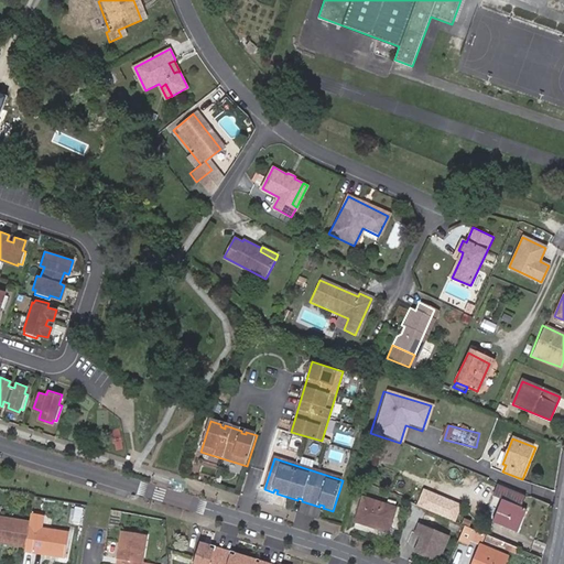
[(492,495),(501,498),(519,506),(523,494),(497,484),(492,495)]
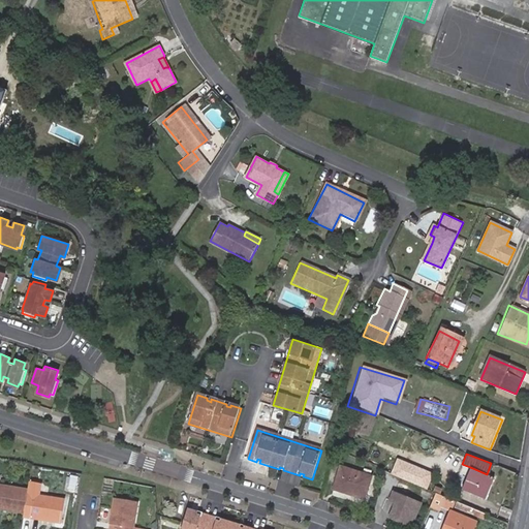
[(433,474),(397,459),(391,475),(427,490),(433,474)]
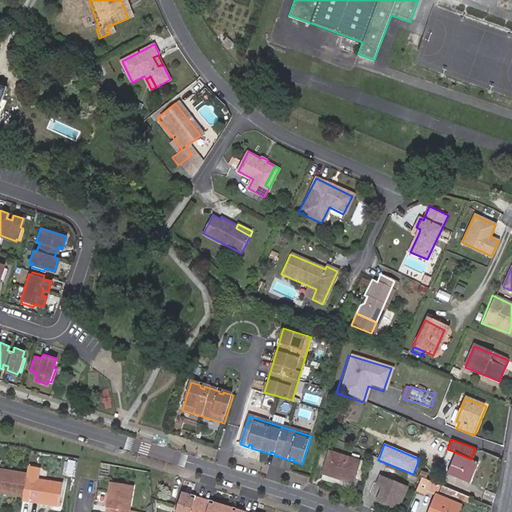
[(470,468),(474,470),(477,461),(471,459),(455,452),(447,473),(465,481),(470,468)]
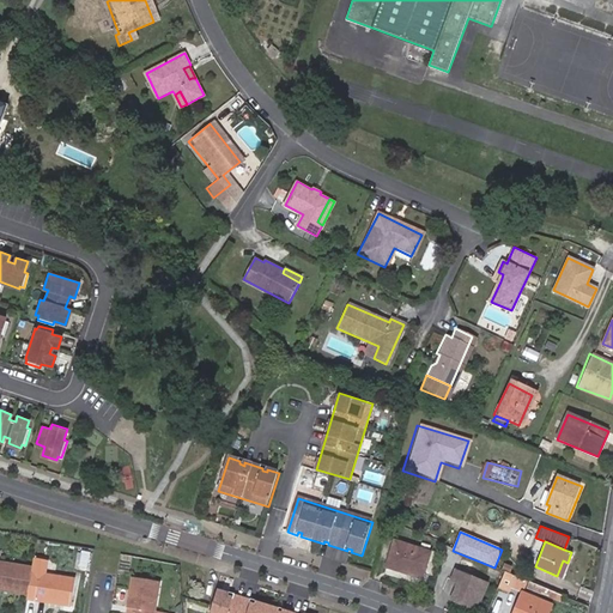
[(419,578),(428,554),(395,542),(387,568),(419,578)]
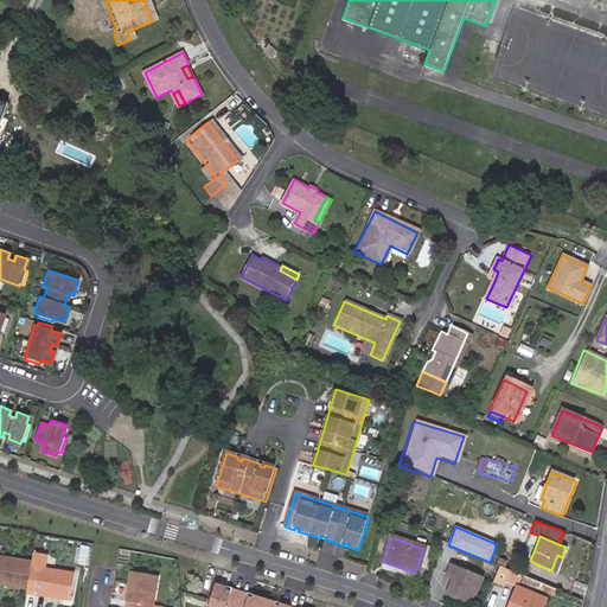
[(379,555),(384,557),(390,541),(384,538),(379,555)]
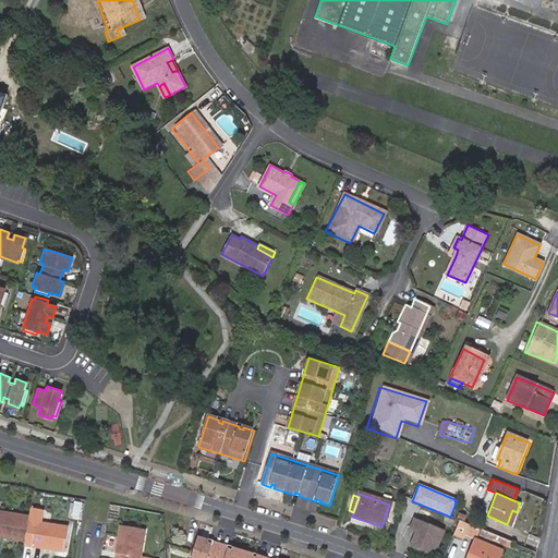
[(0,540),(26,544),(28,531),(28,530),(31,520),(0,516),(0,540)]
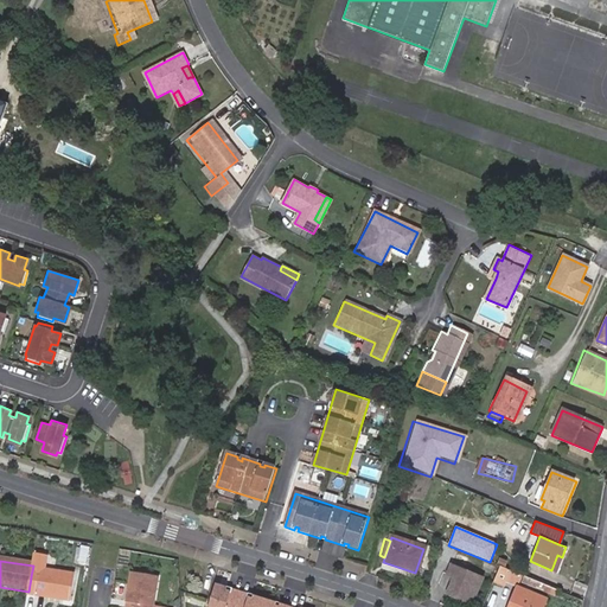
[(43,562),(33,561),(33,568),(31,576),(31,577),(39,580),(37,593),(36,598),(71,604),(76,579),(40,573),(43,562)]
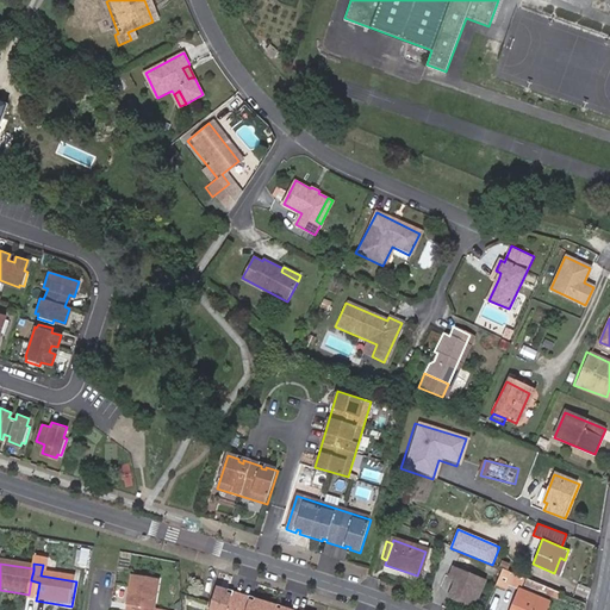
[(486,580),(455,568),(450,578),(458,580),(450,597),(475,607),(486,580)]
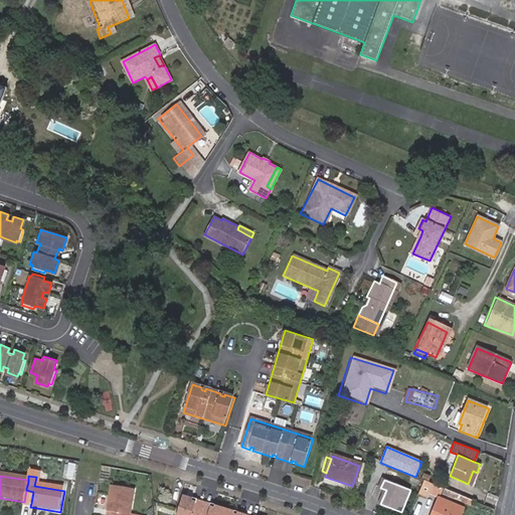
[(434,491),(448,497),(452,490),(428,480),(421,495),(430,498),(434,491)]
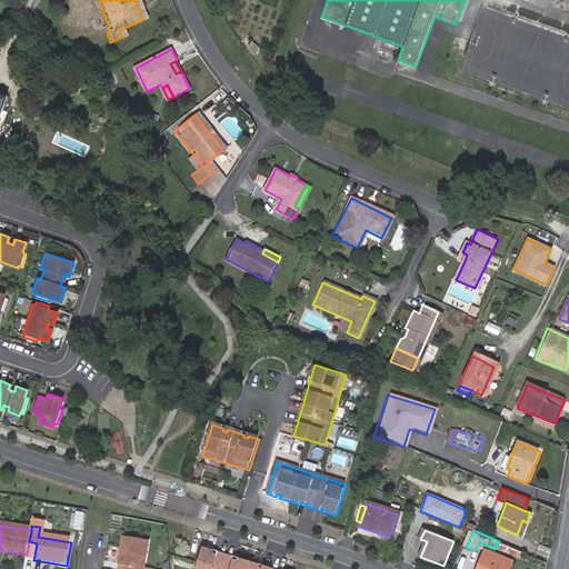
[(123,538),(119,566),(126,567),(126,568),(142,568),(148,542),(123,538)]
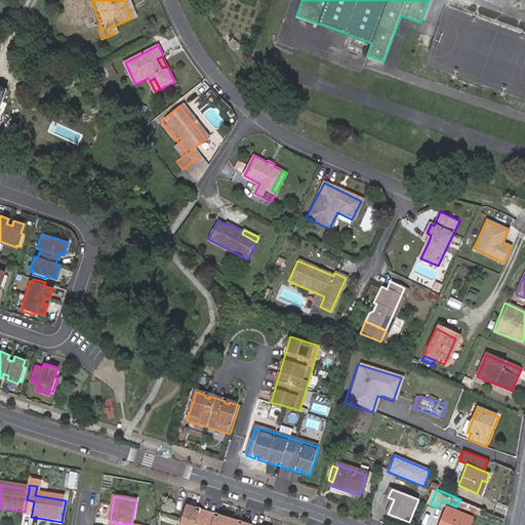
[(25,512),(32,513),(34,501),(27,499),(25,512)]
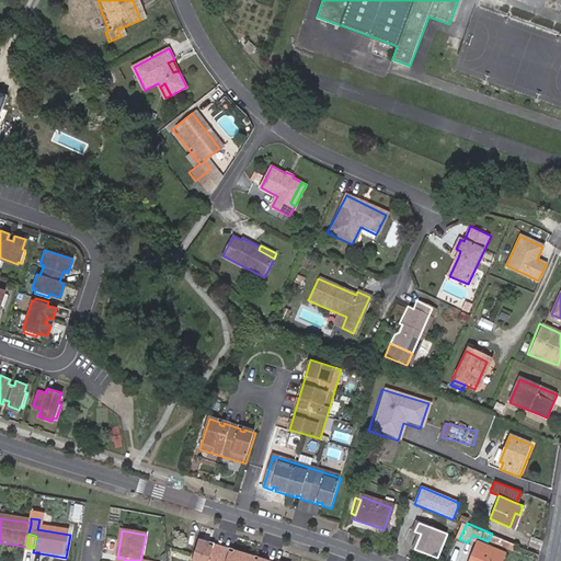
[(258,560),(253,559),(254,557),(233,550),(233,553),(229,551),(230,549),(213,544),(212,547),(208,545),(208,542),(198,539),(191,560),(270,560),(259,558),(258,560)]
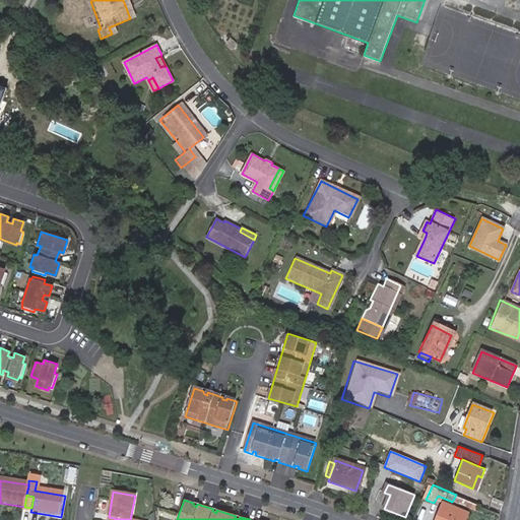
[(462,519),(466,511),(444,502),(436,519),(462,519)]
